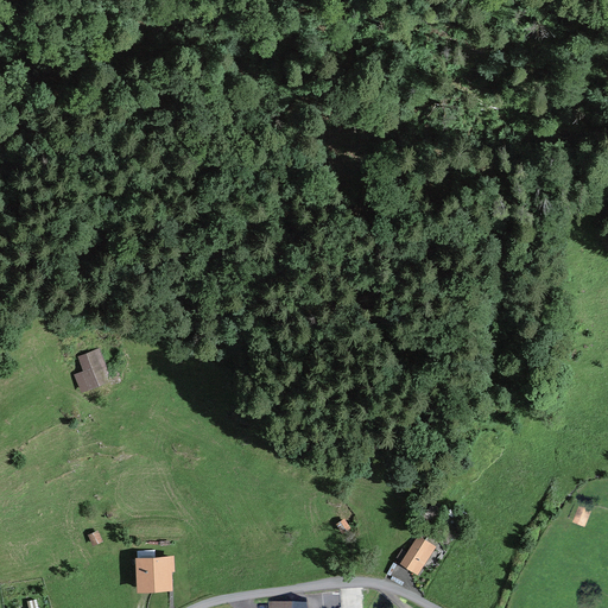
[(77,375),(82,388),(107,378),(96,349),(80,356),(83,365),(90,361),(94,368),(77,375)]
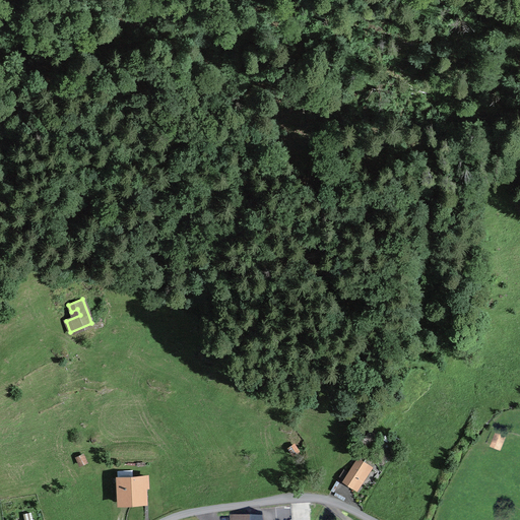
[(497,431),(491,445),(499,448),(505,434),(497,431)]
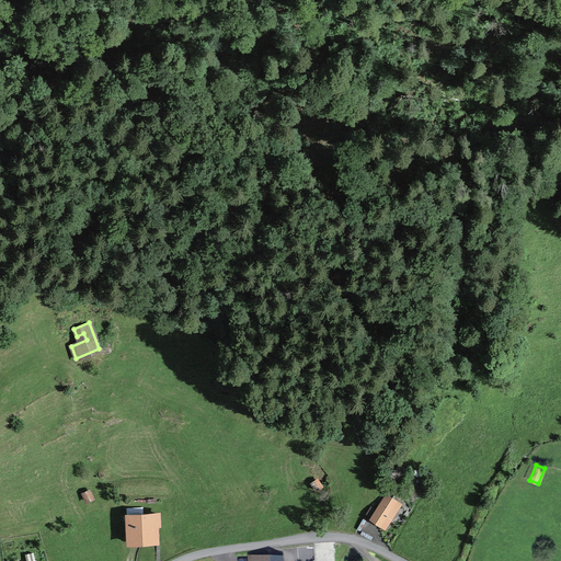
[(94,491),(86,496),(91,505),(100,500),(94,491)]
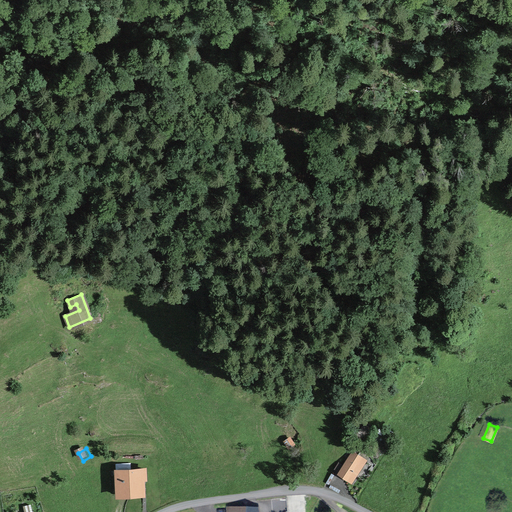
[(352,481),(356,475),(352,472),(361,458),(352,452),(339,472),(352,481)]
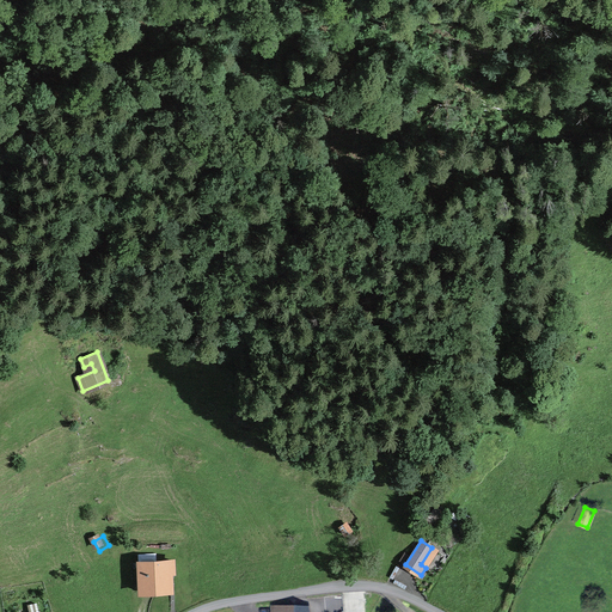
[(153,591),(152,586),(170,585),(170,573),(173,573),(173,561),(139,563),(140,592),(153,591)]
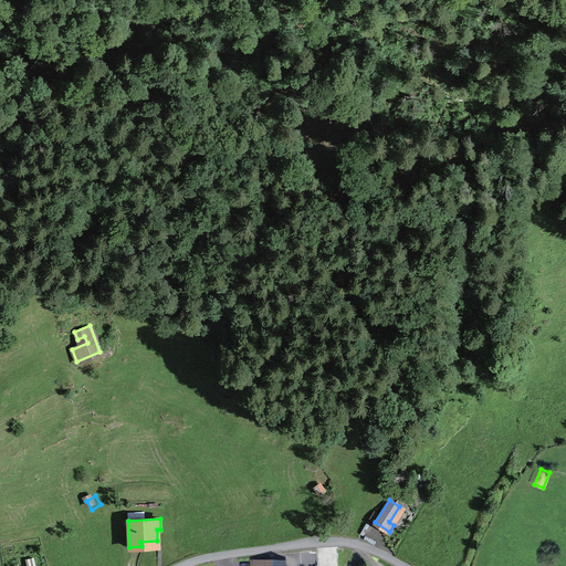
[(304,549),(304,565),(337,565),(337,548),(304,549)]
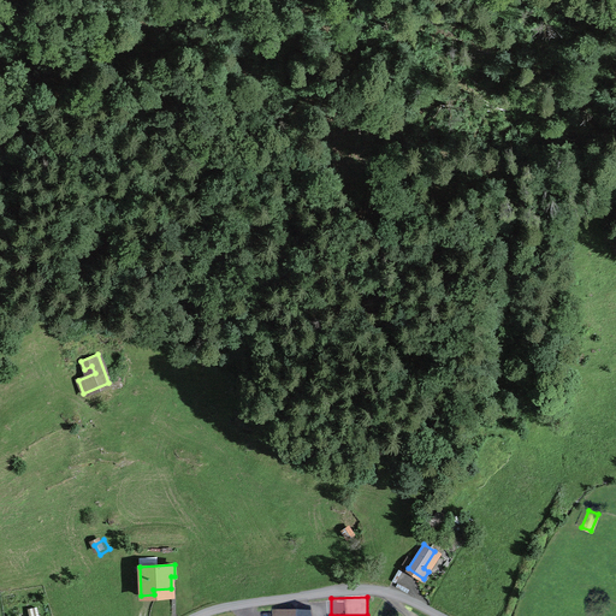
All buildings are outlined.
